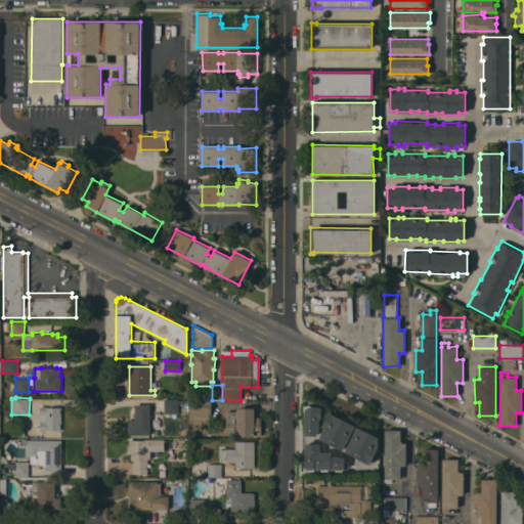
[(178,412),(164,412),(164,400),(178,400),(178,412)]
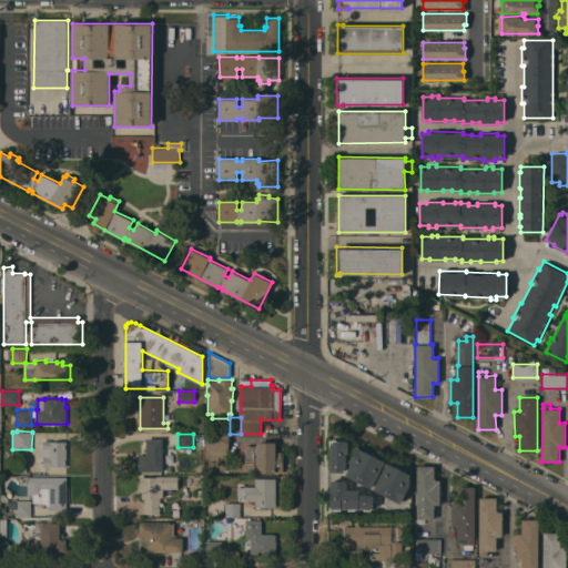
[(206,459),(204,459),(204,435),(206,435),(229,435),(229,453),(227,453),(227,459),(206,459)]
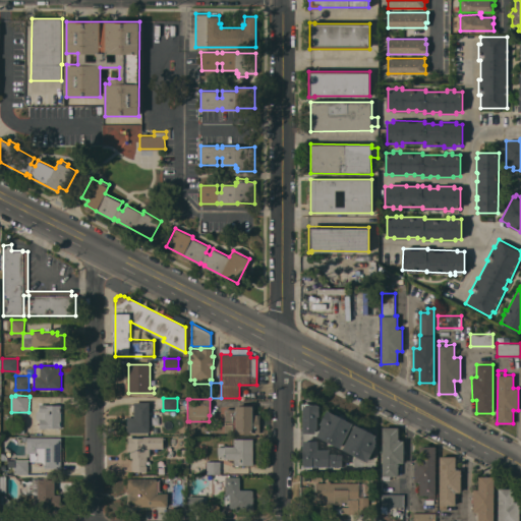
[(150,402),(150,431),(127,431),(127,416),(133,416),(133,401),(150,402)]
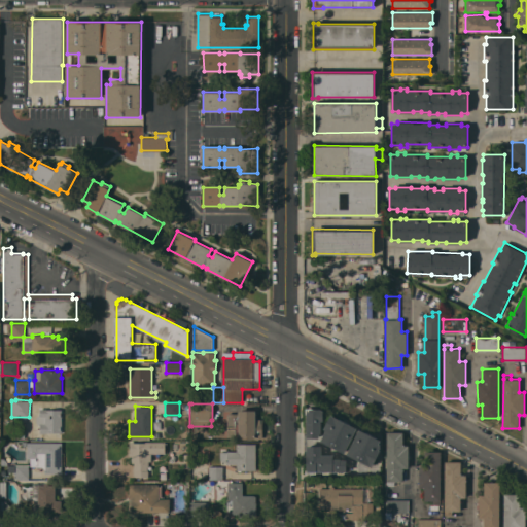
[(46,408),(46,409),(62,409),(62,411),(61,411),(61,415),(62,415),(62,426),(61,426),(61,429),(62,429),(62,432),(46,432),(46,433),(39,433),(39,425),(38,424),(37,423),(36,422),(36,420),(36,418),(36,417),(38,415),(40,415),(40,408),(46,408)]
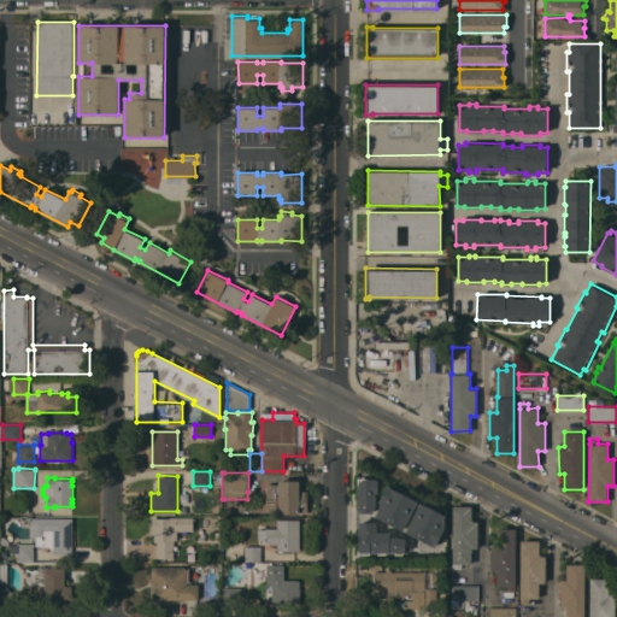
[(378,493),(376,493),(376,507),(374,507),(374,512),(358,512),(359,481),(363,481),(364,477),(376,479),(376,480),(378,480),(378,493)]
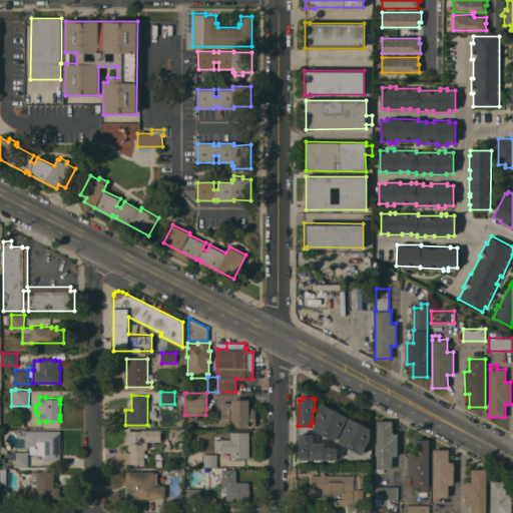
[(248,399),(248,408),(255,408),(255,426),(221,426),(221,402),(232,402),(232,399),(248,399)]
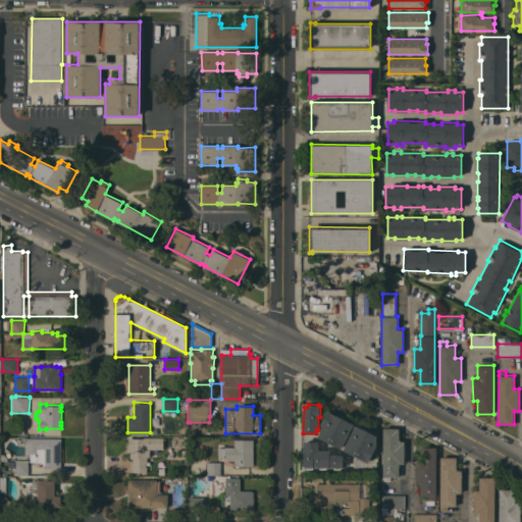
[(342,449),(317,436),(322,425),(320,424),(327,410),(354,423),(342,449)]
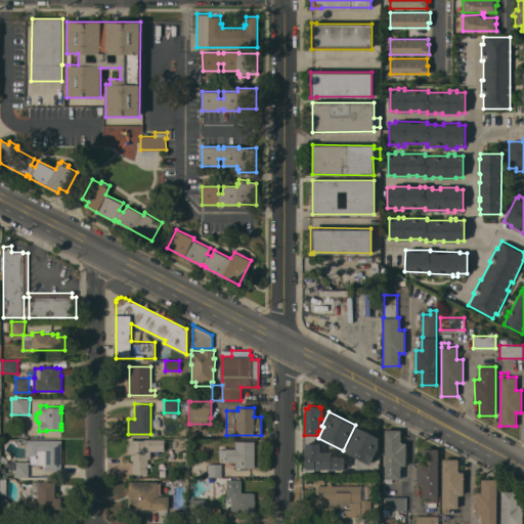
[(377,441),(379,441),(378,443),(379,444),(377,446),(378,447),(369,464),(344,451),(357,426),(379,437),(377,441)]
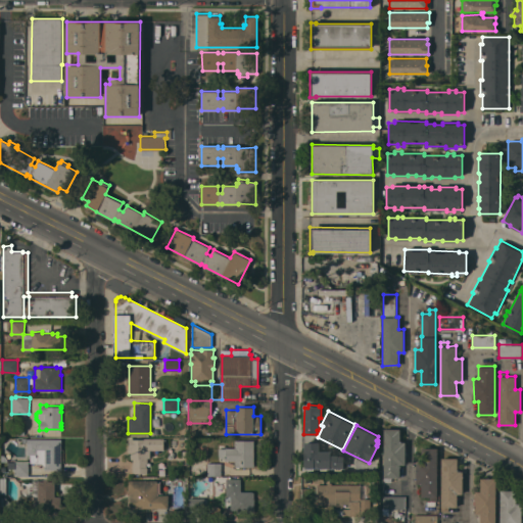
[(400,428),(400,441),(406,441),(406,464),(399,464),(399,477),(391,477),(391,481),(383,481),(383,477),(384,477),(384,428),(400,428)]
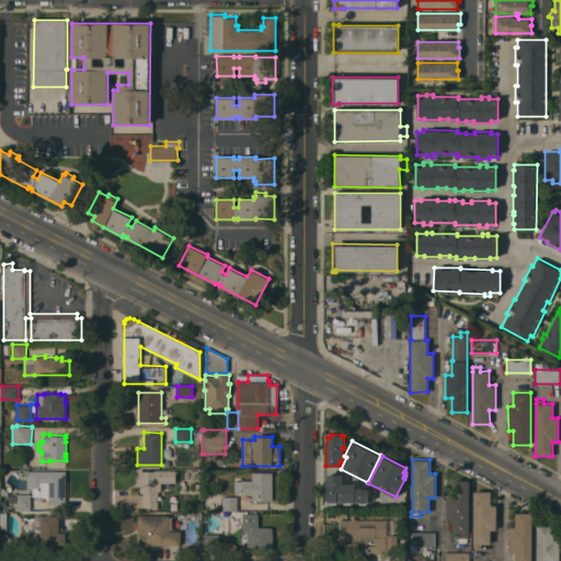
[(66,504),(47,504),(48,496),(37,496),(32,496),(33,488),(29,488),(30,470),(66,470),(66,504)]
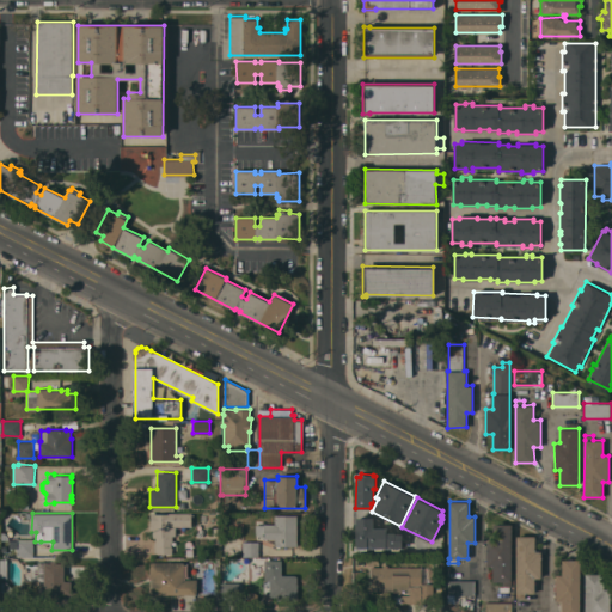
[(191,513),(191,526),(176,526),(176,536),(172,536),(172,542),(171,542),(171,546),(172,546),(172,554),(155,554),(155,537),(152,537),(152,528),(151,528),(151,513),(191,513)]
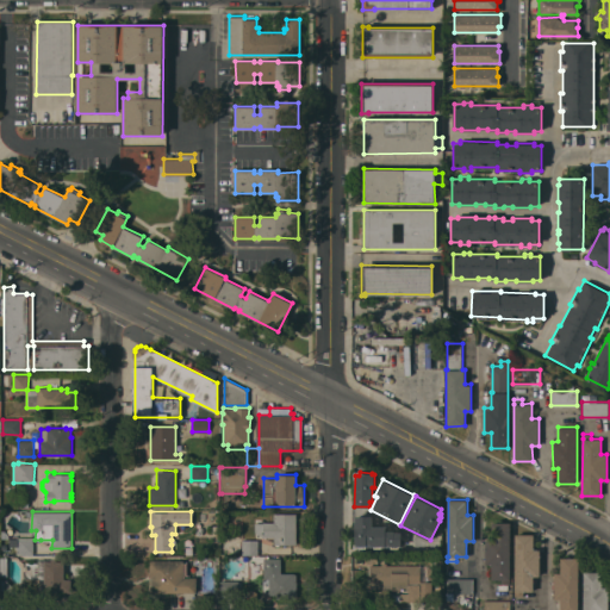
[(296,512),(297,543),(274,543),(274,536),(262,536),(255,531),(255,523),(262,522),(274,522),(274,514),(296,512)]
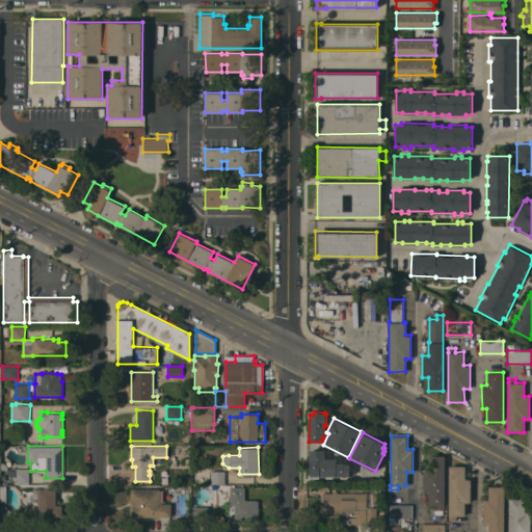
[(324,449),(324,458),(336,458),(337,462),(344,462),(344,463),(349,463),(350,476),(336,476),(320,476),(310,476),(309,450),(324,449)]
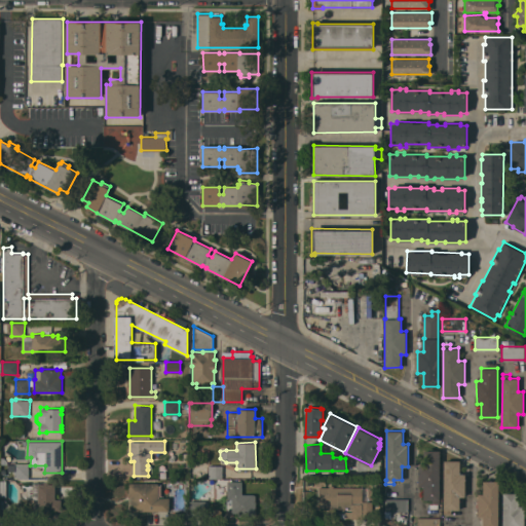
[(423,463),(424,450),(440,450),(440,503),(433,503),(433,499),(423,499),(424,486),(418,486),(418,463),(423,463)]
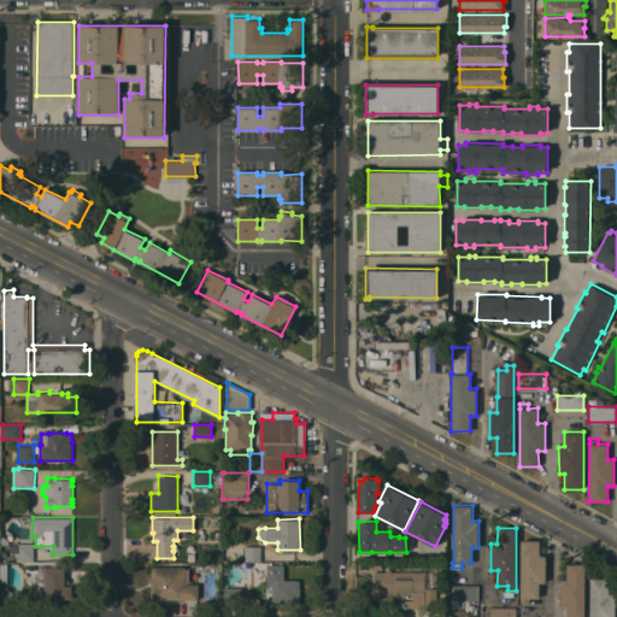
[(540,556),(546,556),(546,582),(540,582),(539,598),(529,598),(529,603),(519,603),(521,540),(540,540),(540,556)]
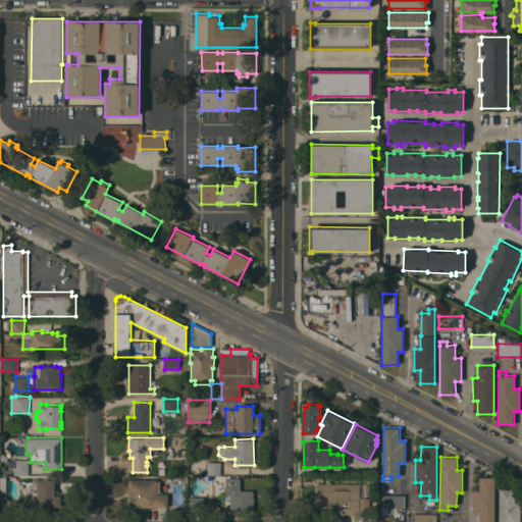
[(28,460),(29,474),(14,474),(14,467),(8,467),(8,460),(28,460)]
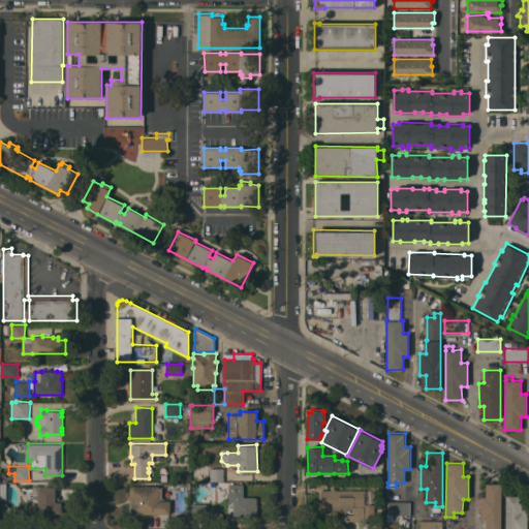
[(223,468),(223,480),(210,480),(210,467),(223,468)]
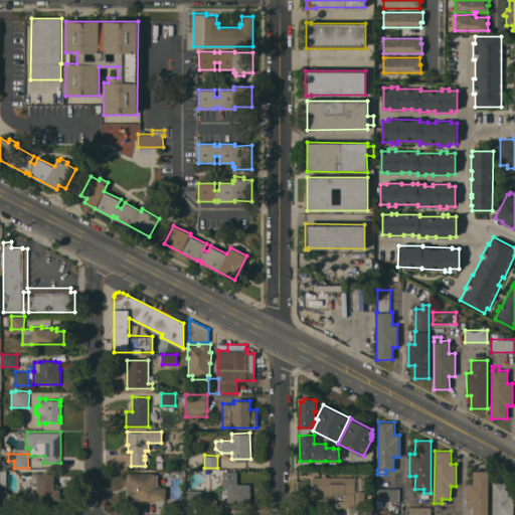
[(472,514),(473,506),(467,506),(468,483),(473,483),(473,470),(489,471),(488,514),(472,514)]
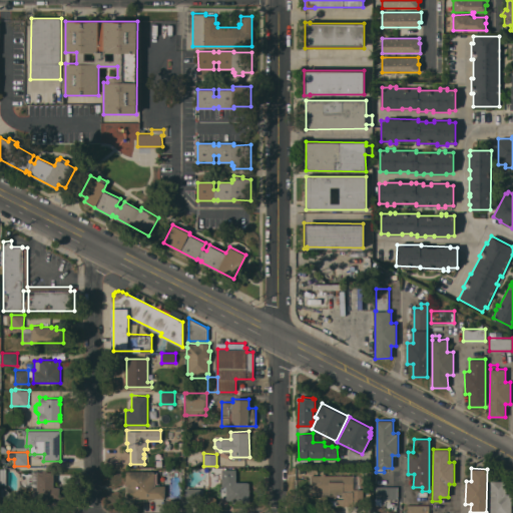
[(53,472),(54,487),(59,487),(59,497),(37,497),(37,485),(32,485),(32,471),(38,470),(38,472),(43,472),(43,470),(47,470),(47,472),(53,472)]
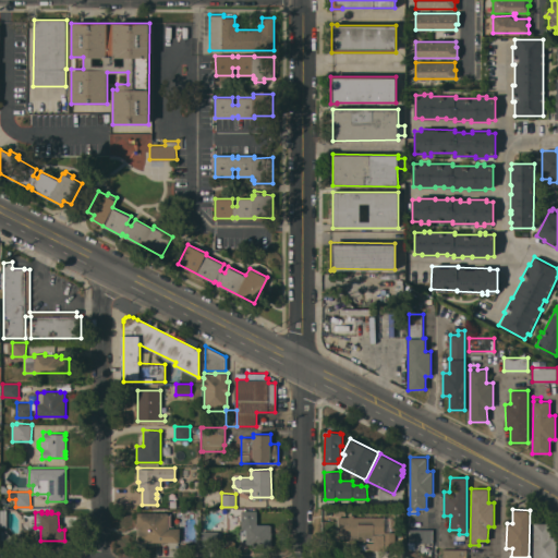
[(241,511),(257,511),(257,524),(269,524),(271,525),(271,546),(250,546),(250,543),(245,543),(245,529),(241,529),(241,517),(241,511)]
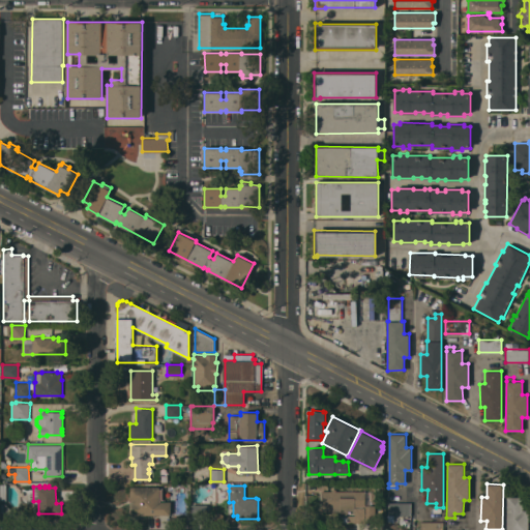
[(159,487),(159,501),(171,501),(171,513),(133,513),(133,501),(129,501),(129,487),(159,487)]
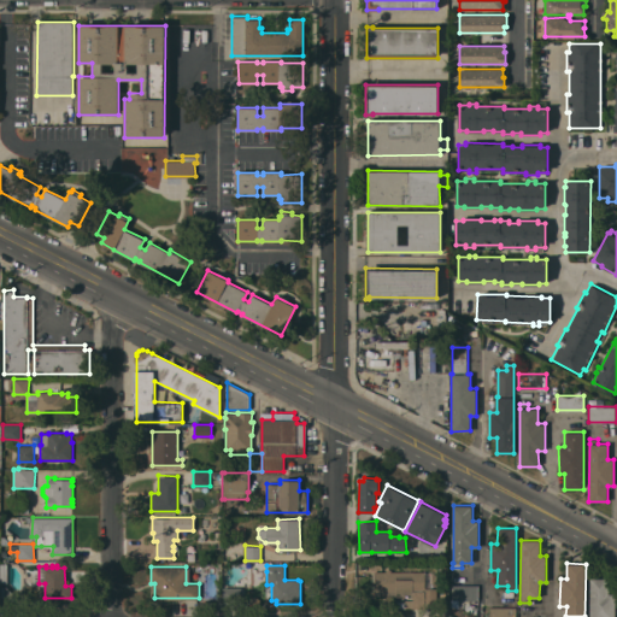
[(425,571),(424,588),(438,588),(438,607),(424,607),(424,595),(374,595),(374,571),(425,571)]
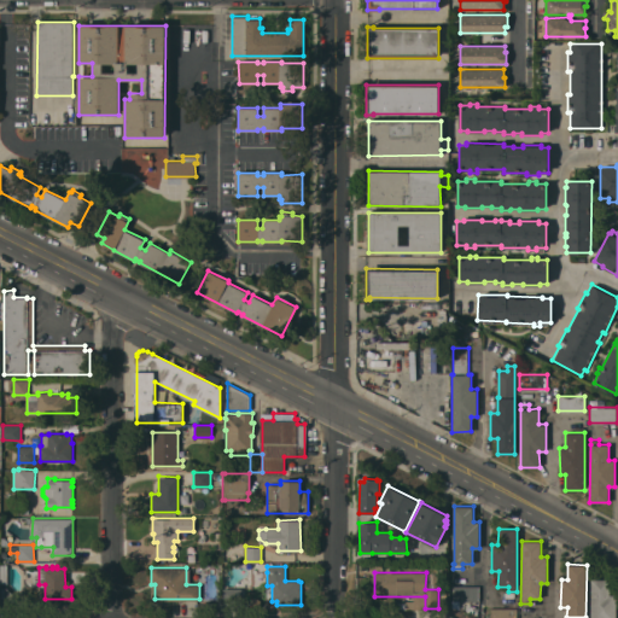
[(610,594),(617,594),(616,617),(590,617),(592,578),(610,578),(610,594)]
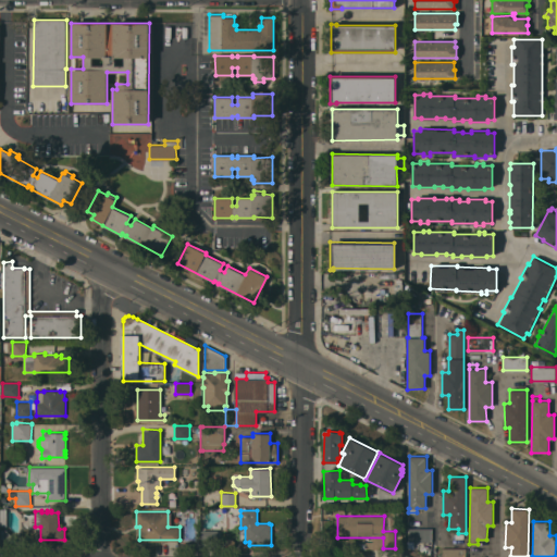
[(432,528),(432,542),(408,541),(408,528),(432,528)]
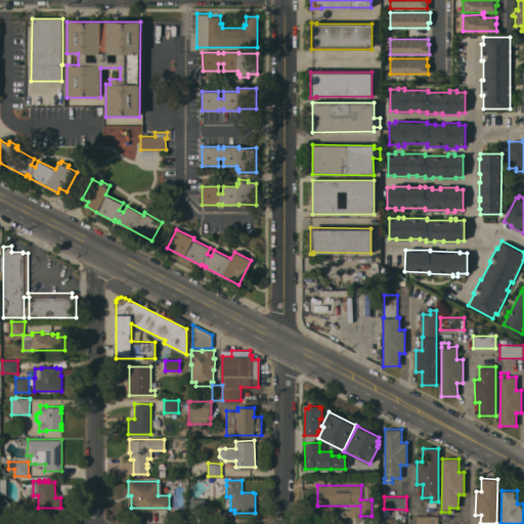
[(13,506),(13,507),(7,512),(5,498),(6,497),(13,506)]
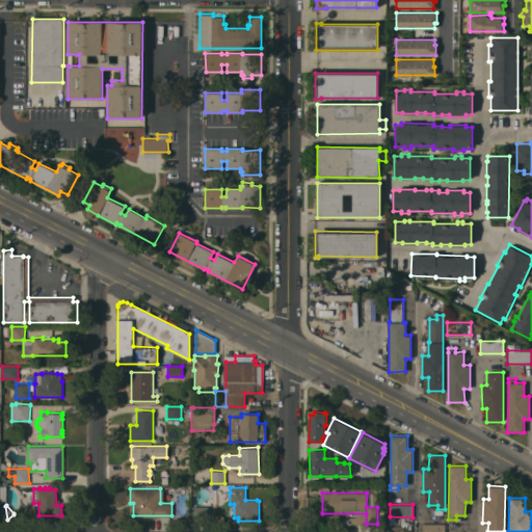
[(208,506),(208,516),(193,516),(193,506),(208,506)]
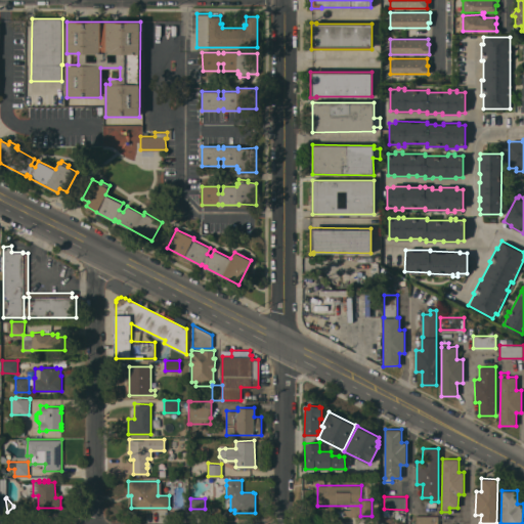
[(438,515),(438,523),(416,523),(416,515),(438,515)]
